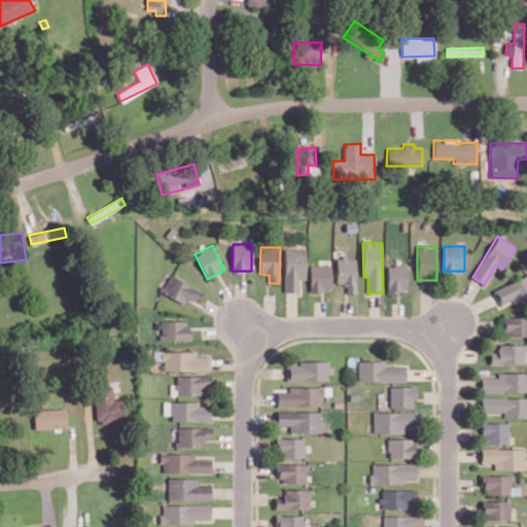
[(284,291),(300,292),(300,279),(306,279),(306,248),(285,248),(284,291)]
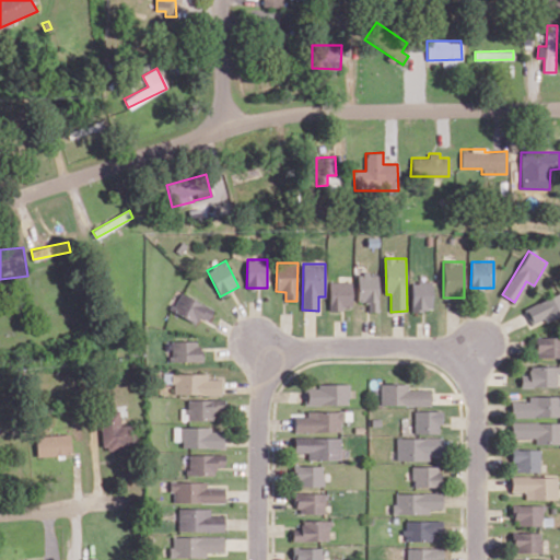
[(359,302),(369,301),(369,312),(380,311),(378,272),(358,273),(359,302)]
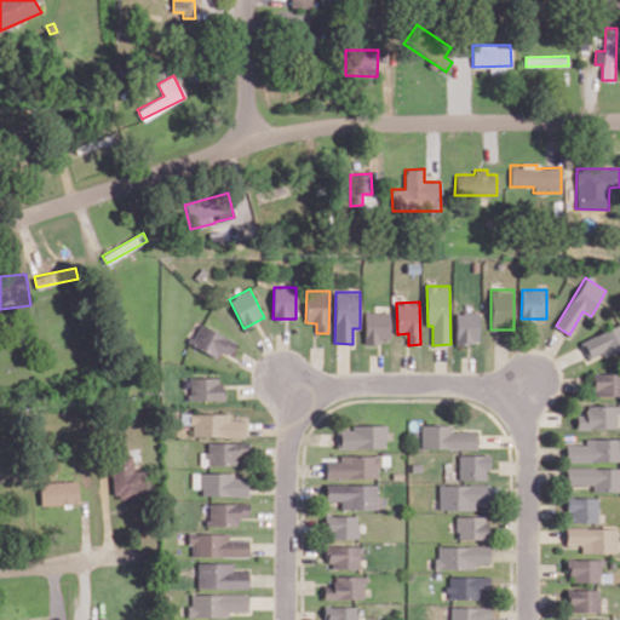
[(390,311),(365,313),(365,343),(390,343),(390,311)]
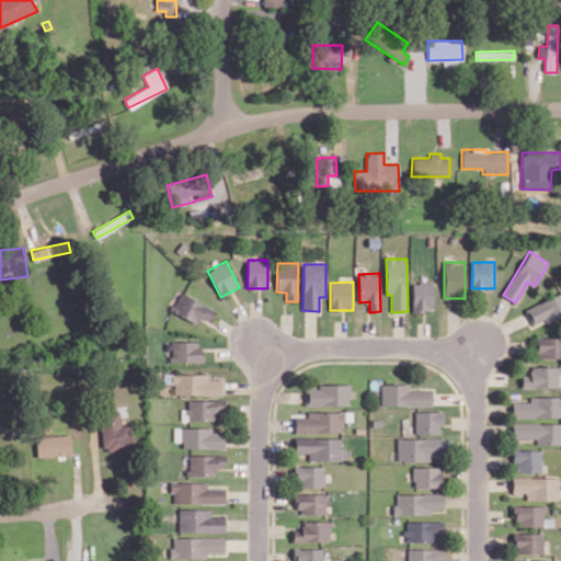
[(434,282),(413,282),(413,311),(434,311),(434,282)]
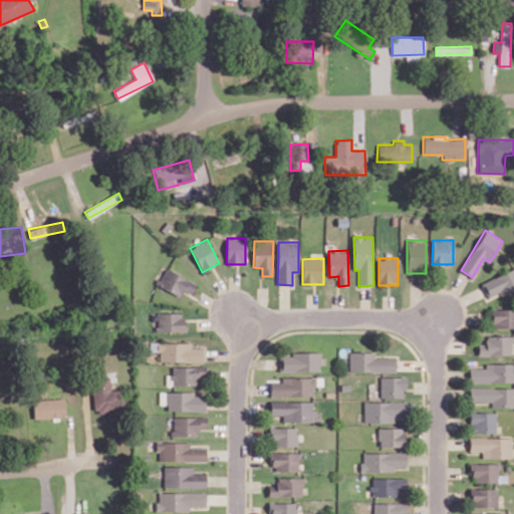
[(490,298),(513,287),(513,267),(482,283),(490,298)]
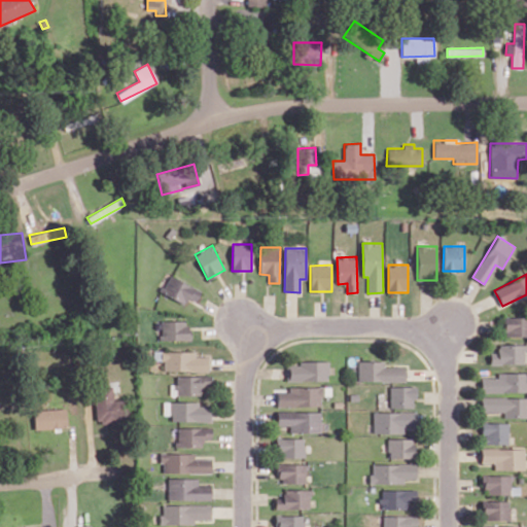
[(187,297),(197,301),(201,289),(168,276),(162,293),(185,303),(187,297)]
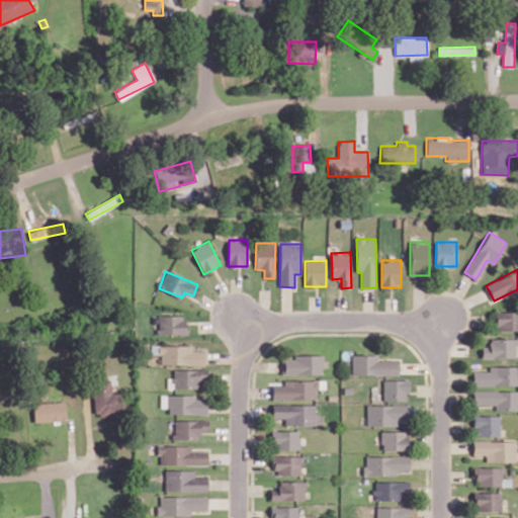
[(517,311),(496,311),(496,330),(517,330),(517,311)]
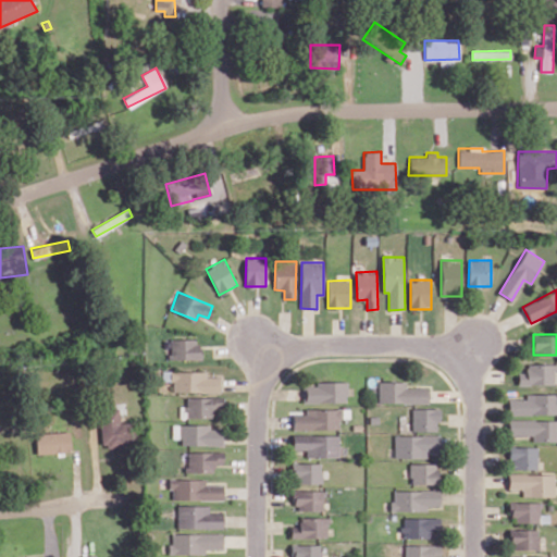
[(200,359),(199,338),(170,338),(171,359),(200,359)]
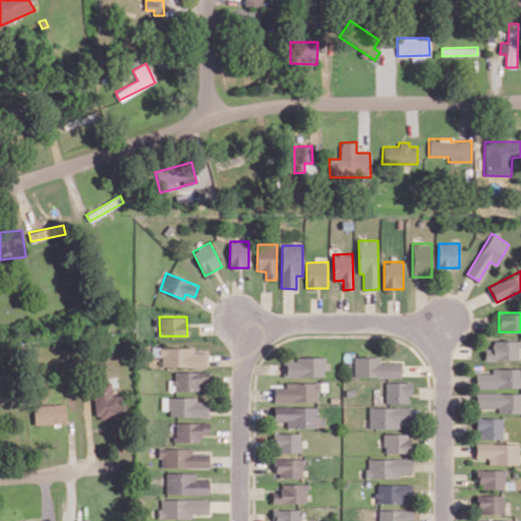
[(519,340),(493,341),(493,348),(484,348),(484,360),(519,360),(519,340)]
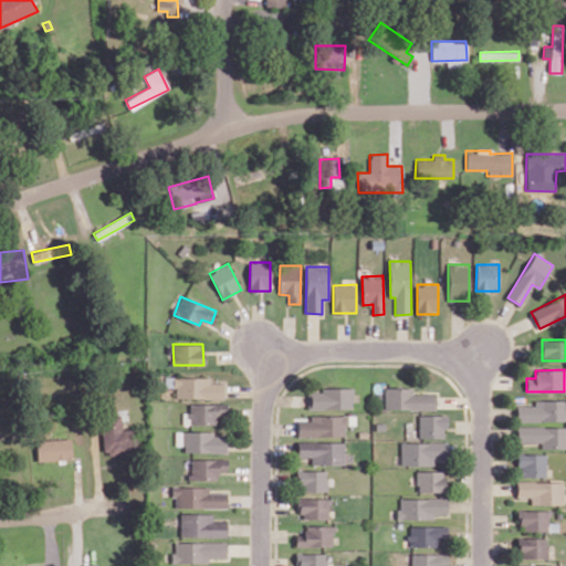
[(209,377),(175,377),(175,398),(223,398),(223,383),(209,383),(209,377)]
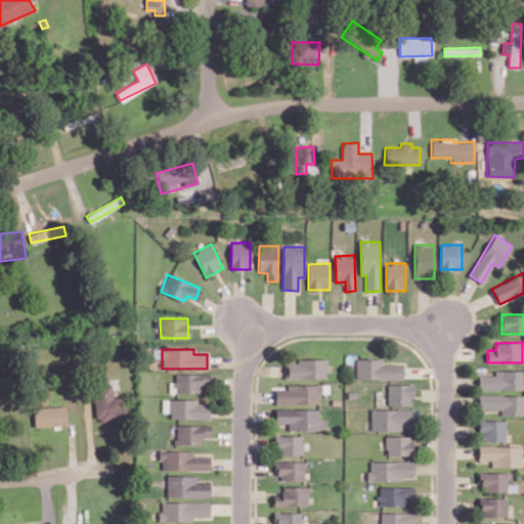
[(326,358),(296,359),(297,362),(287,362),(287,379),(326,378),(326,358)]
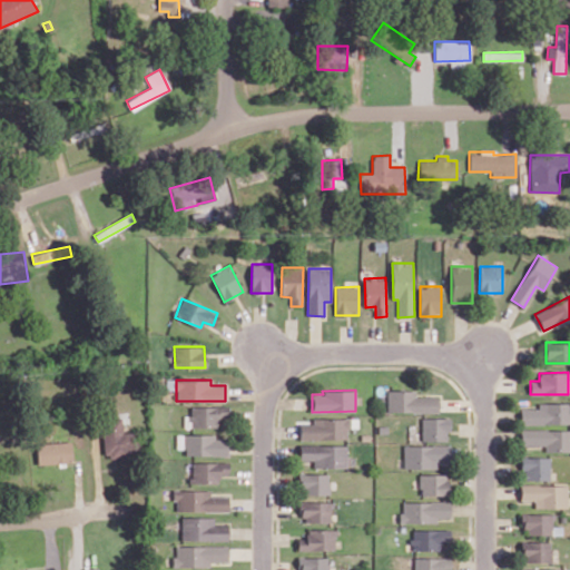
[(387,413),(439,412),(439,396),(414,396),(414,390),(387,391),(387,413)]
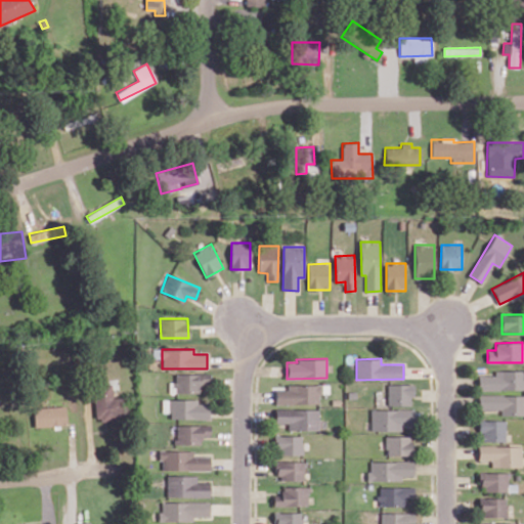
[(523,389),(523,369),(494,370),(494,375),(478,376),(478,390),(523,389)]
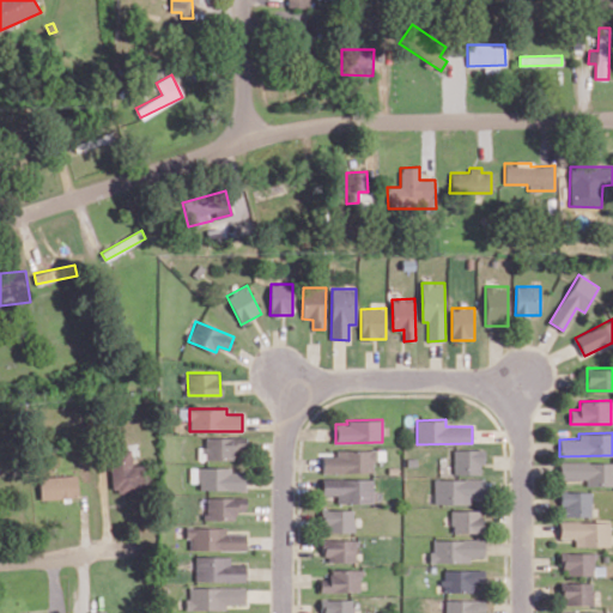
[(244,459),(246,437),(206,437),(206,447),(198,447),(198,457),(244,459)]
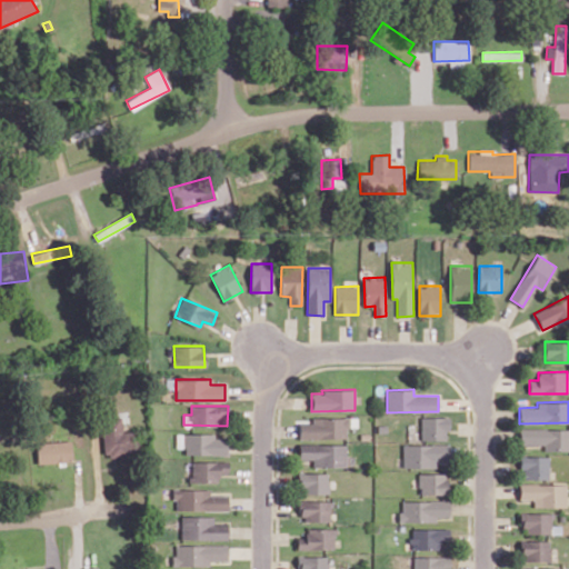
[(105,457),(138,453),(136,430),(121,431),(120,417),(100,418),(105,457)]
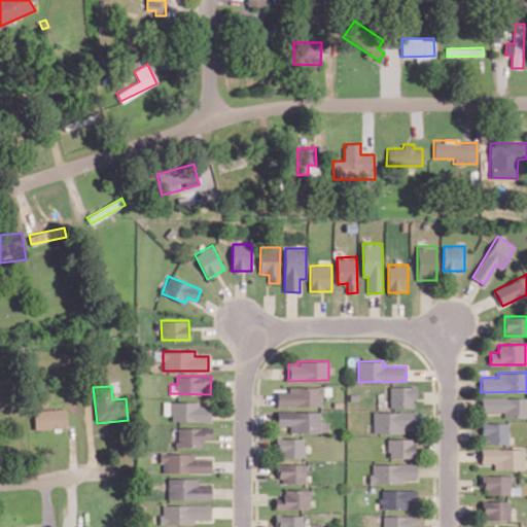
[(277,407),(322,406),(321,386),(288,387),(288,391),(276,391),(277,407)]
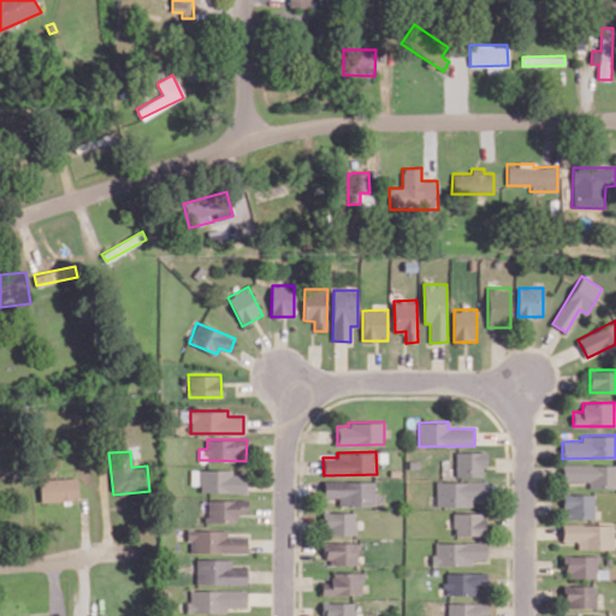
[(455,452),(456,477),(483,475),(483,467),(487,467),(486,451),(455,452)]
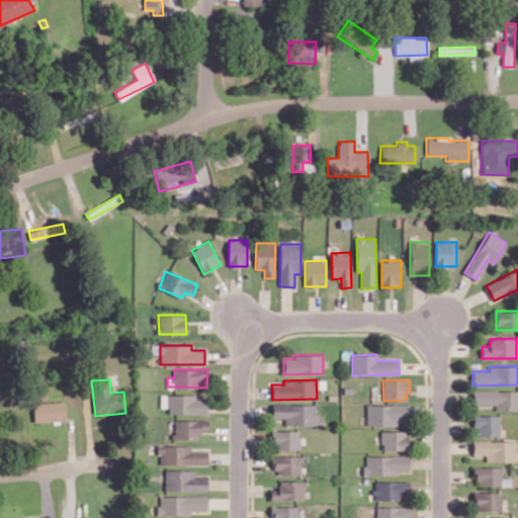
[(496,405),(496,410),(517,410),(517,391),(472,391),(472,405),(496,405)]
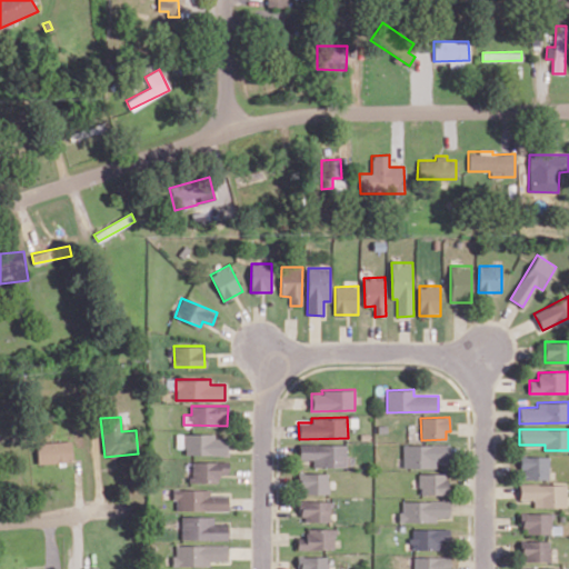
[(216,433),(177,433),(177,448),(186,448),(186,455),(228,455),(228,437),(216,437),(216,433)]
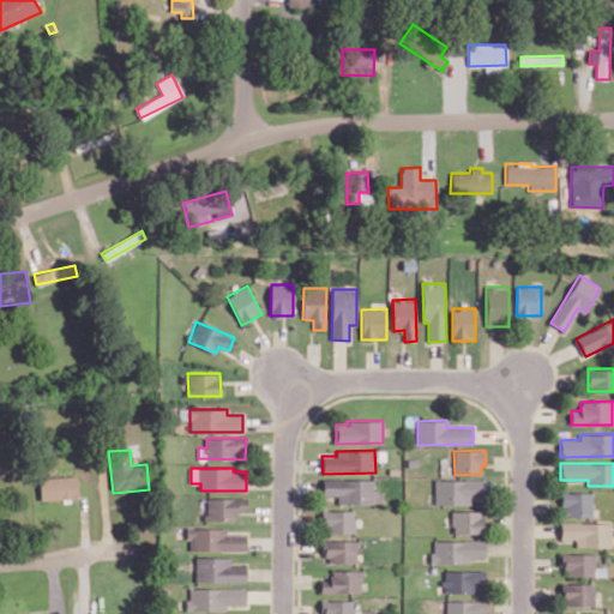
[(77,476),(38,477),(40,500),(77,498),(77,476)]
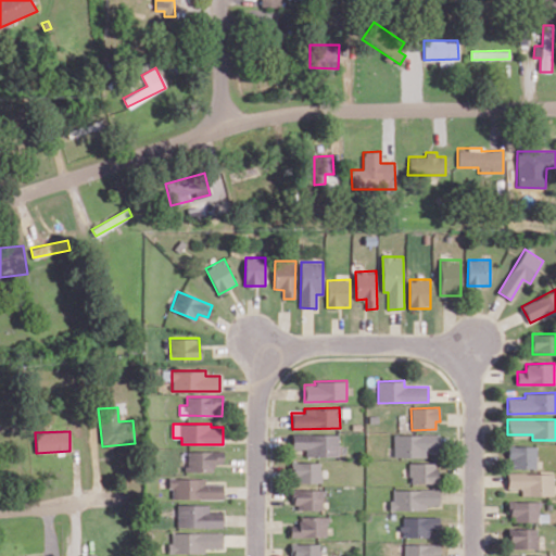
[(338,434),(292,433),(291,449),(305,449),(305,456),(338,456),(338,434)]
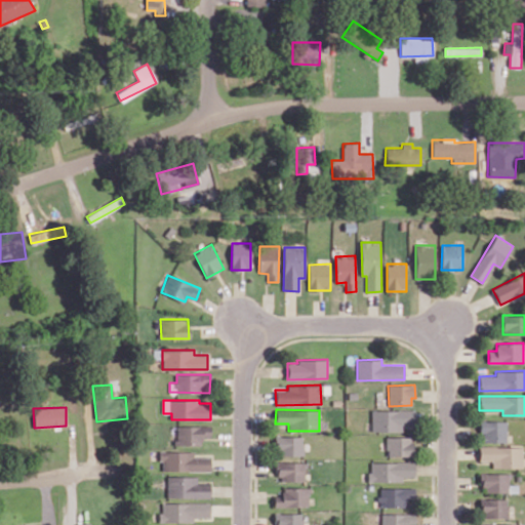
[(371,410),(371,431),(415,431),(415,410),(371,410)]
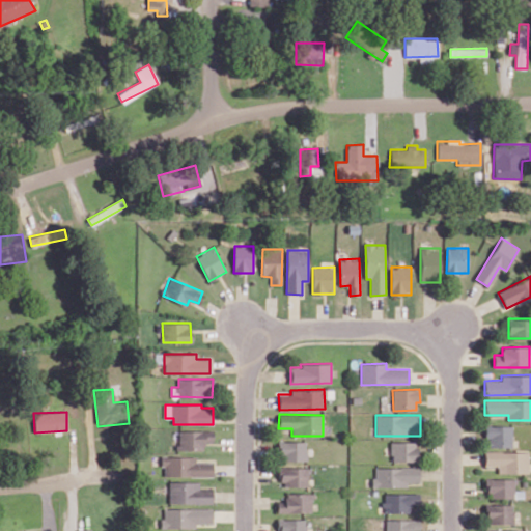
[(511,447),(512,425),(486,425),(486,447),(511,447)]
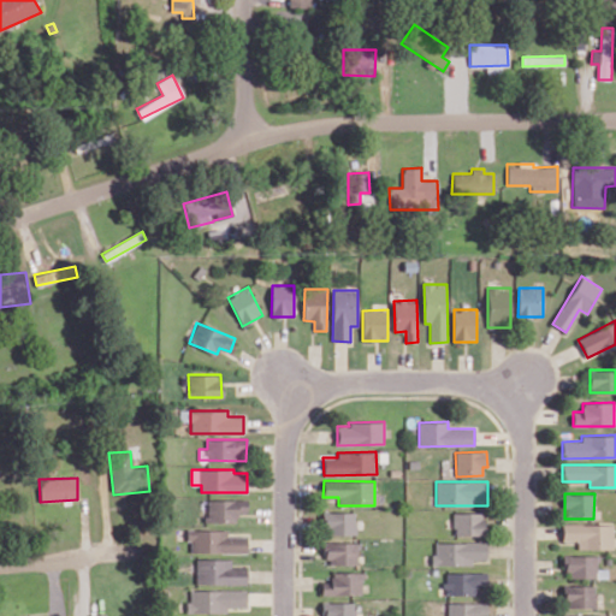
[(237,522),(237,513),(247,513),(248,499),(207,498),(206,521),(237,522)]
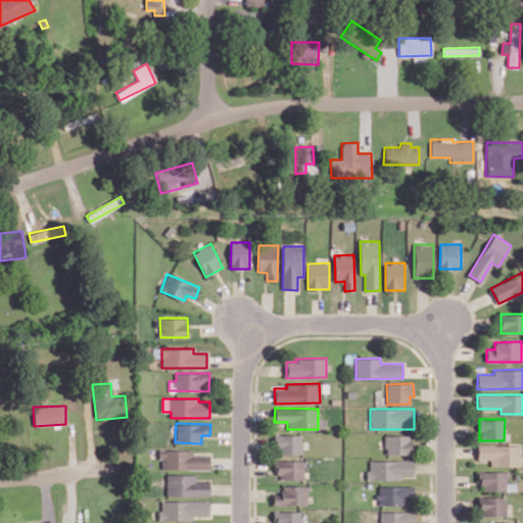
[(301,454),(301,434),(275,434),(275,454),(301,454)]
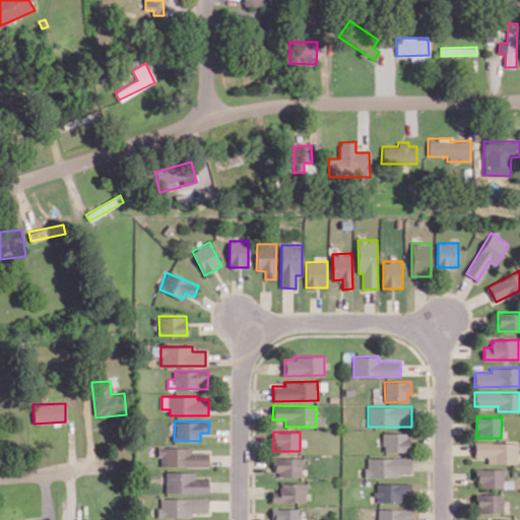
[(383,452),(409,451),(408,433),(383,433),(383,452)]
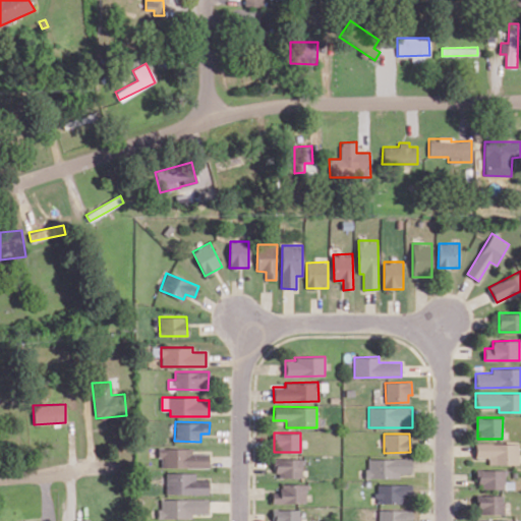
[(488,464),(518,464),(518,443),(475,444),(475,457),(488,457),(488,464)]
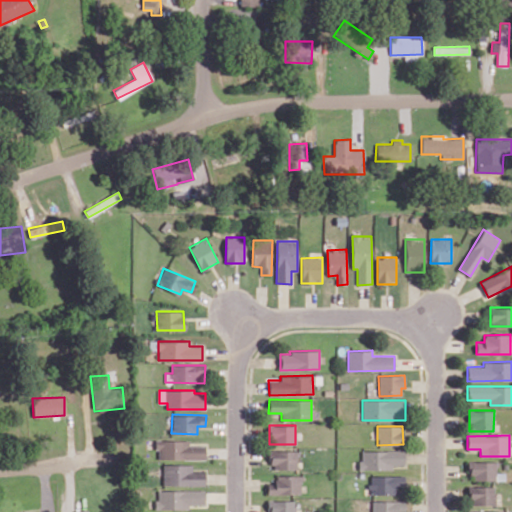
[(159,459),(206,460),(206,446),(189,445),(189,440),(156,440),(156,450),(159,450),(159,459)]
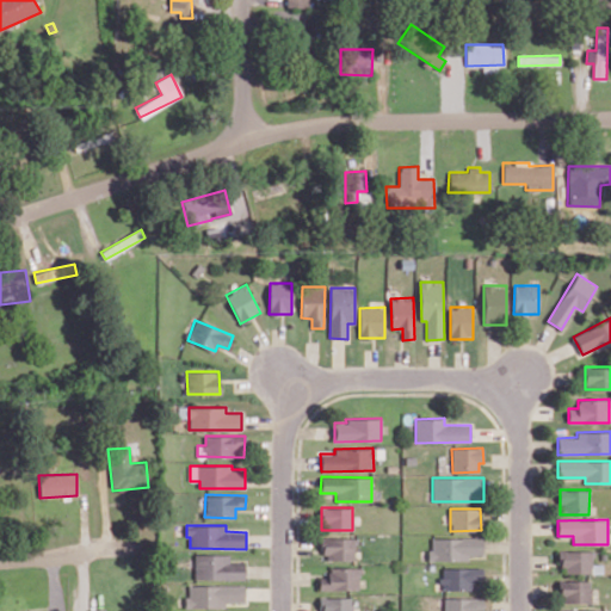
[(323,560),(355,560),(355,538),(323,537),(323,560)]
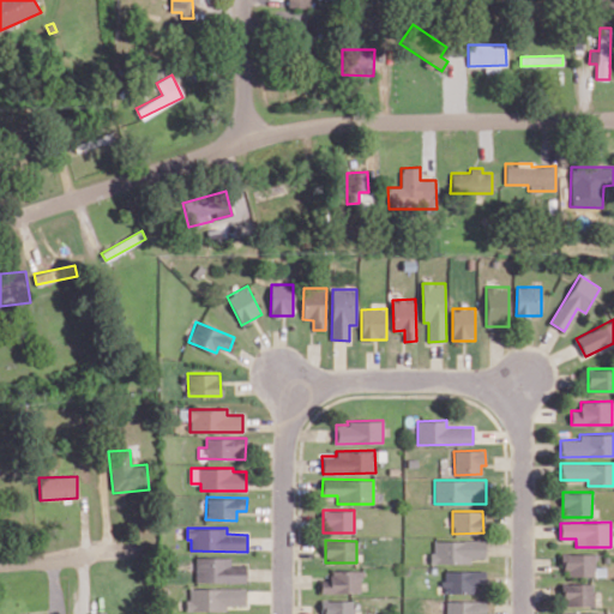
[(432,541),(432,563),(471,563),(471,558),(485,557),(485,540),(432,541)]
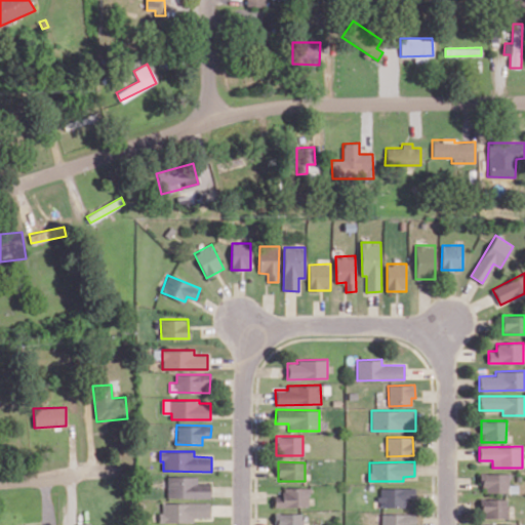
[(508,492),(508,473),(481,473),(481,492),(508,492)]
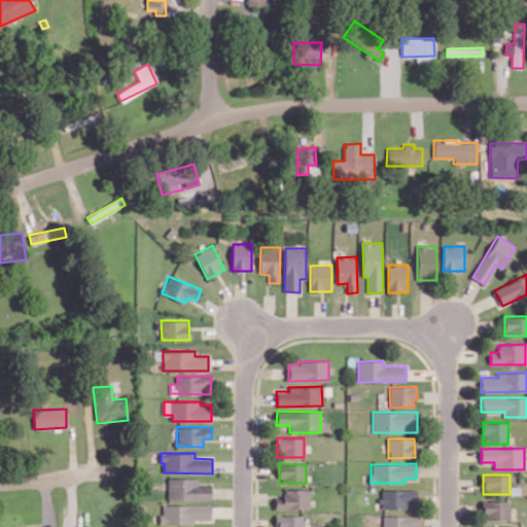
[(211,499),(211,485),(199,485),(199,478),(168,478),(168,499),(211,499)]
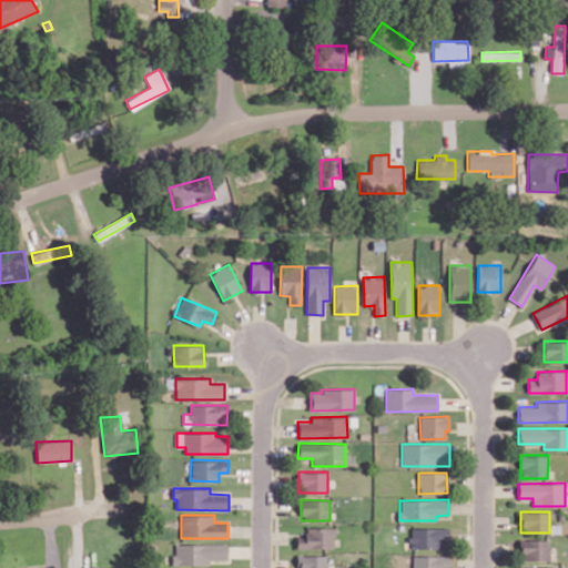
[(297,549),(334,547),(333,527),(306,528),(306,536),(296,536),(297,549)]
